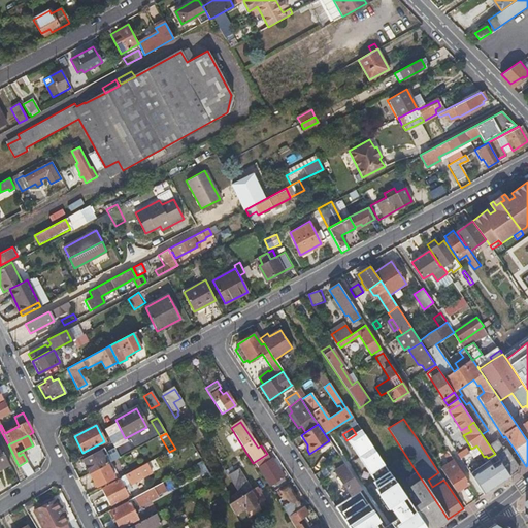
[(83,459),(90,472),(107,463),(138,448),(132,436),(131,437),(130,436),(127,437),(129,440),(106,453),(104,448),(83,459)]
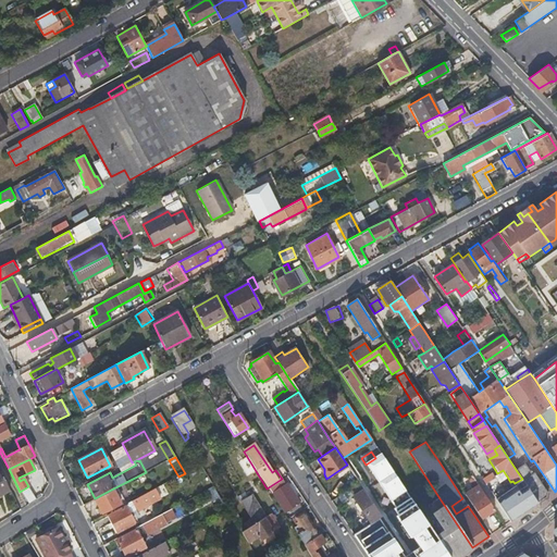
[(537,504),(547,496),(547,493),(534,475),(532,477),(525,466),(517,471),(522,479),(537,504)]
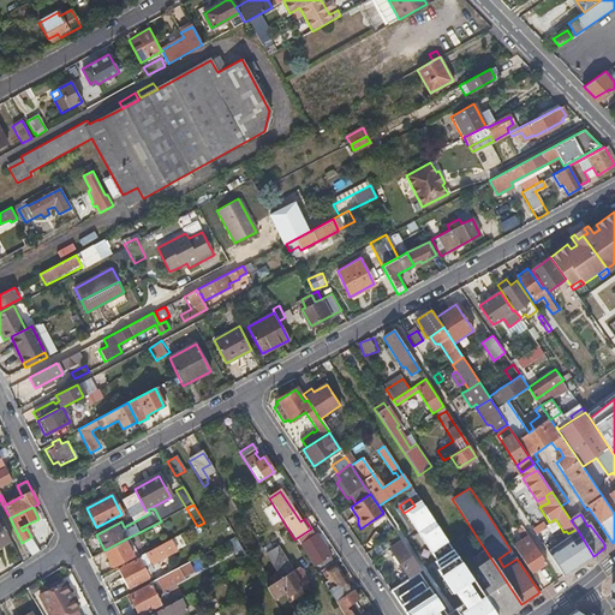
[(0,548),(12,542),(0,518),(0,548)]
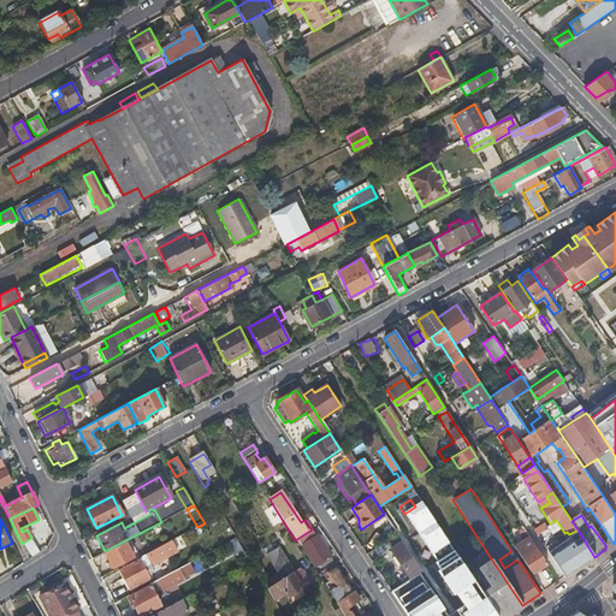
[(539,537),(550,529),(545,522),(534,529),(539,537)]
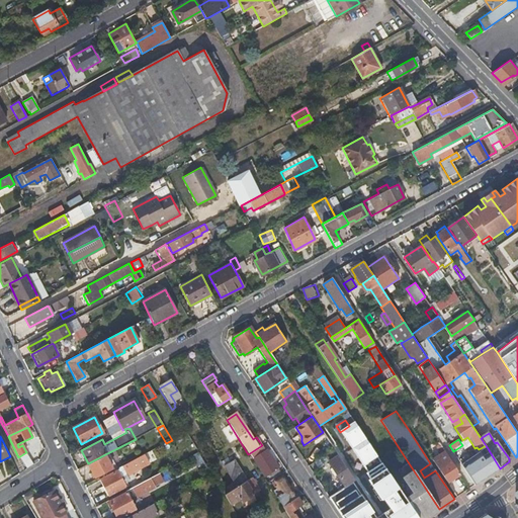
[(444,450),(438,442),(435,444),(441,452),(444,450)]
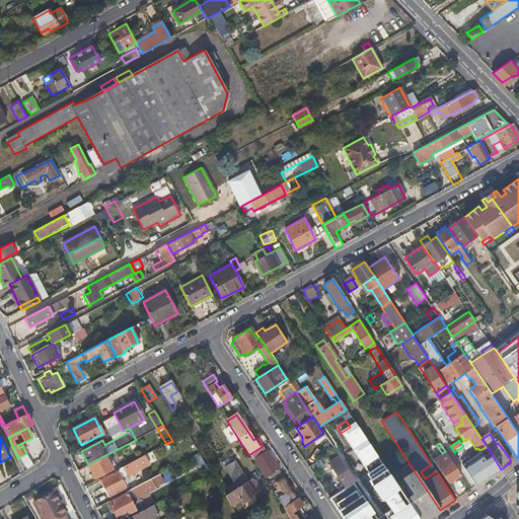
[(267,451),(263,446),(248,455),(252,460),(253,459),(267,451)]
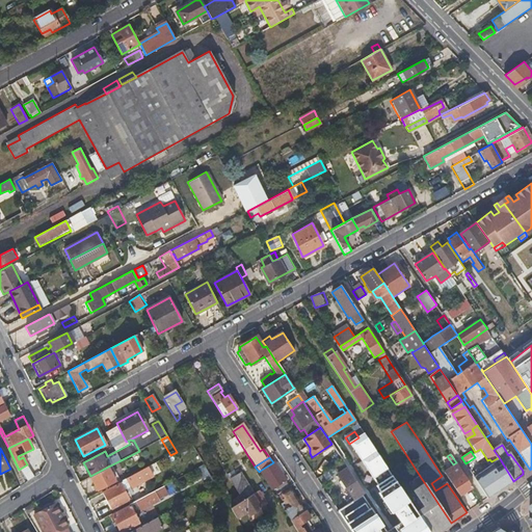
[(487,498),(513,481),(499,457),(491,461),(491,462),(485,467),(486,468),(481,471),(479,468),(471,473),(487,498)]
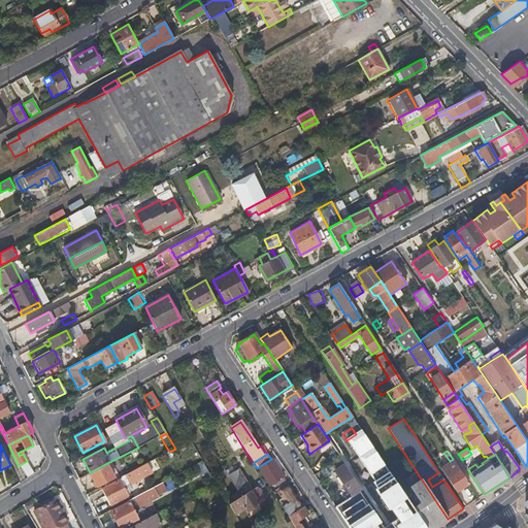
[(340,458),(330,464),(334,471),(344,464),(340,458)]
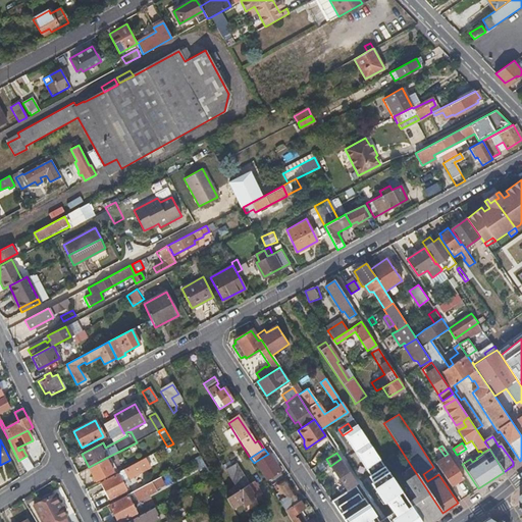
[(268,454),(255,462),(265,479),(270,476),(272,478),(278,474),(276,472),(279,470),(268,454)]
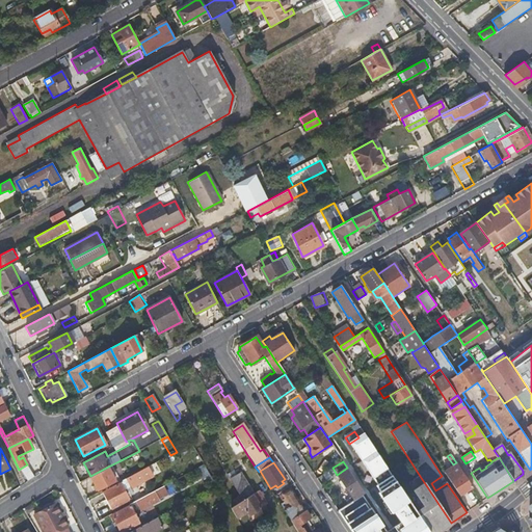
[(19,470),(24,481),(33,477),(27,464),(19,470)]
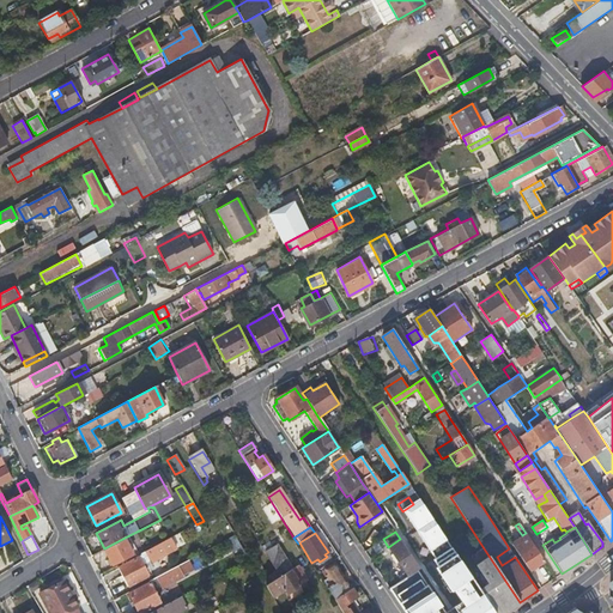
[(529,571),(544,562),(527,536),(513,546),(529,571)]
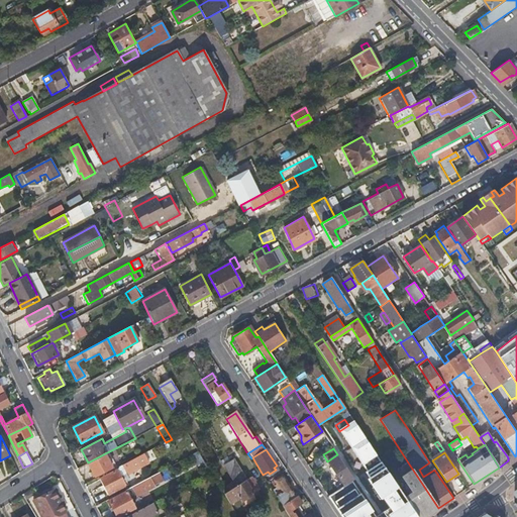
[(105,453),(88,462),(94,476),(113,466),(109,456),(107,457),(105,453)]
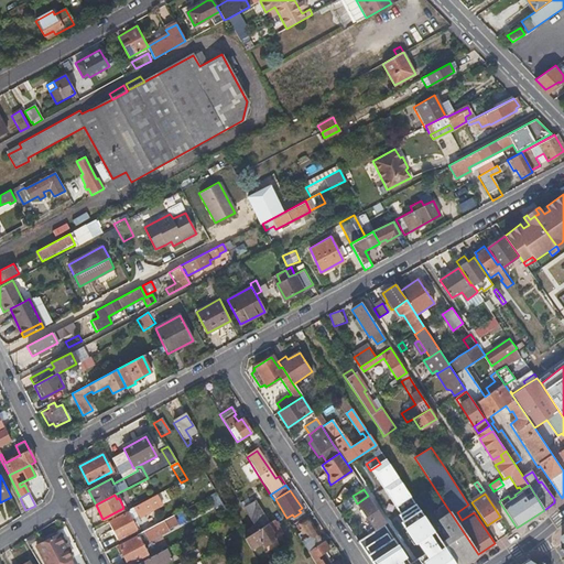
[(155,495),(130,508),(131,509),(109,521),(118,539),(140,528),(133,513),(159,500),(155,495)]
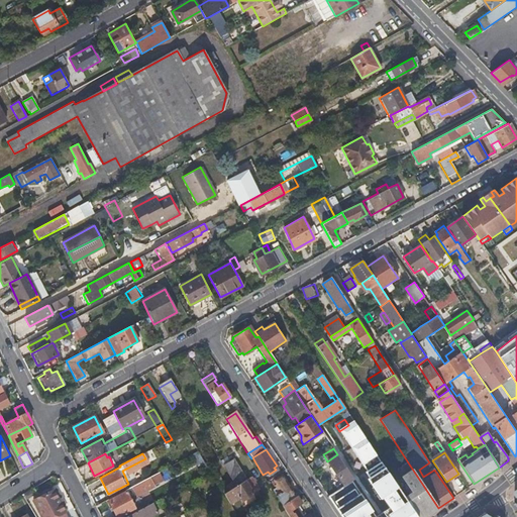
[(235,488),(223,495),(230,505),(240,499),(242,501),(252,495),(251,494),(260,489),(251,477),(248,479),(235,458),(229,462),(226,459),(223,461),(218,454),(216,455),(232,483),(235,488)]
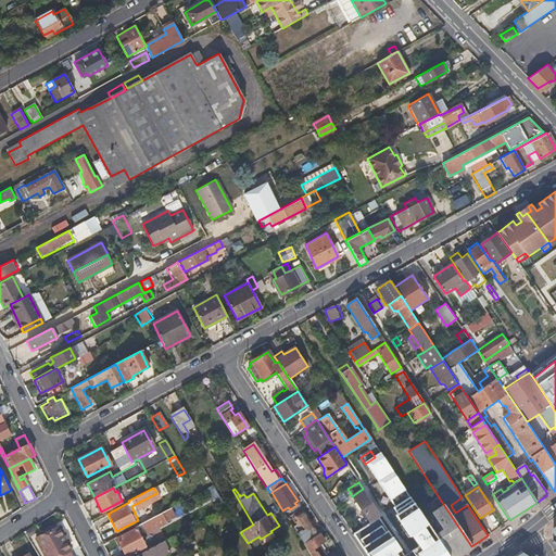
[(352,496),(369,523),(381,516),(375,507),(363,489),(352,496)]
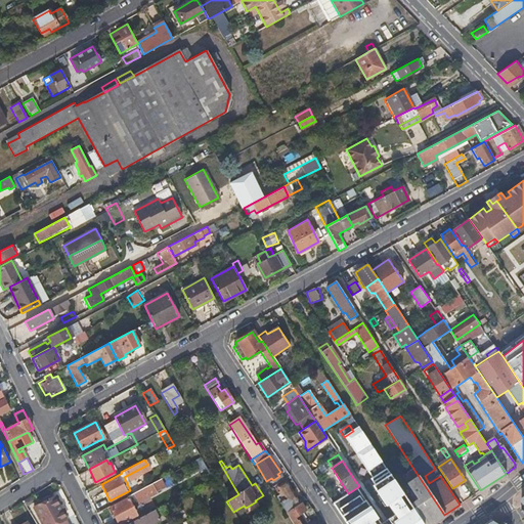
[(420,503),(433,523),(440,518),(444,515),(413,469),(403,476),(420,503)]
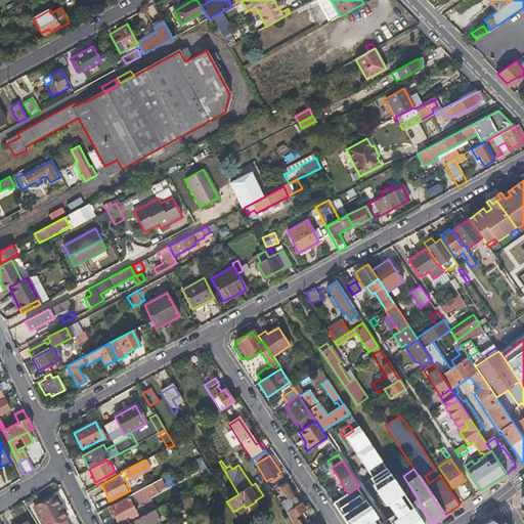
[(219,489),(225,500),(226,501),(238,494),(235,489),(230,492),(228,487),(226,488),(218,475),(212,478),(213,479),(219,489)]
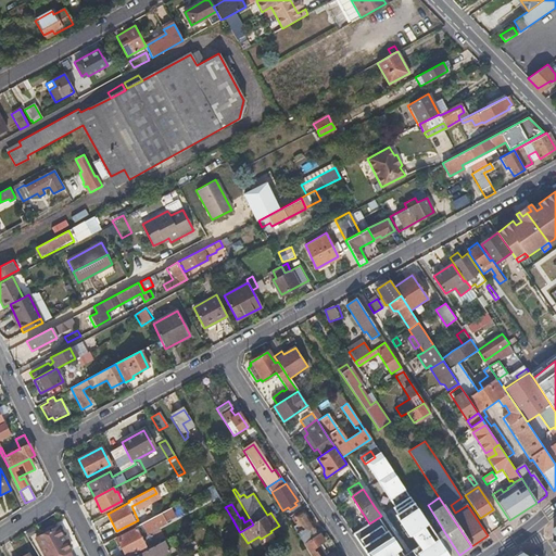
[(169,508),(141,523),(147,533),(166,522),(166,520),(174,517),(169,508)]
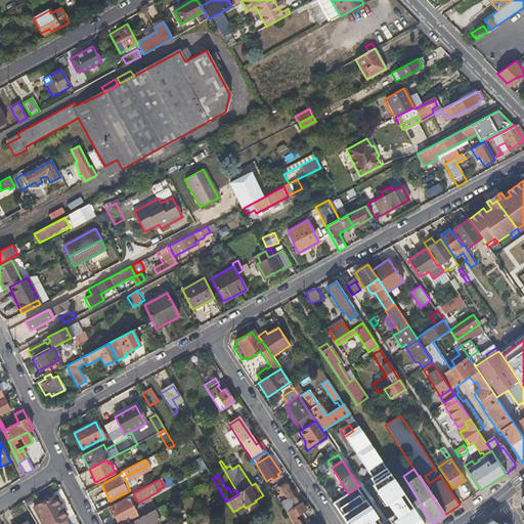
[(278,503),(286,513),(301,503),(286,481),(271,490),(275,497),(279,495),(282,499),(278,503)]
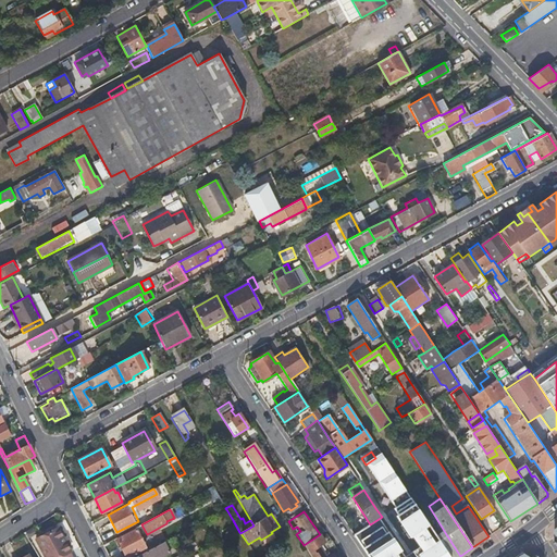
[(72,556),(70,552),(71,552),(58,527),(36,540),(45,556),(72,556)]
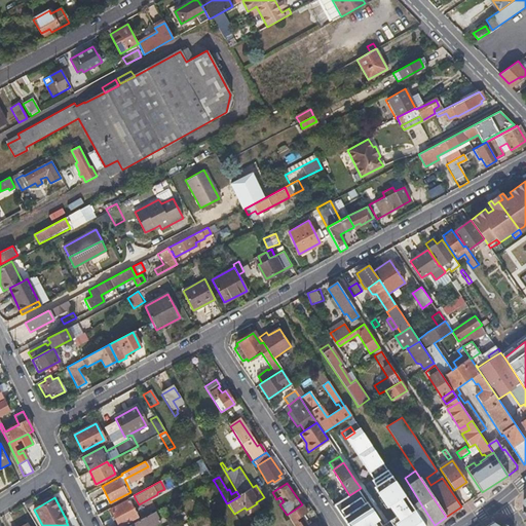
[(119,525),(138,516),(128,499),(111,509),(119,525)]
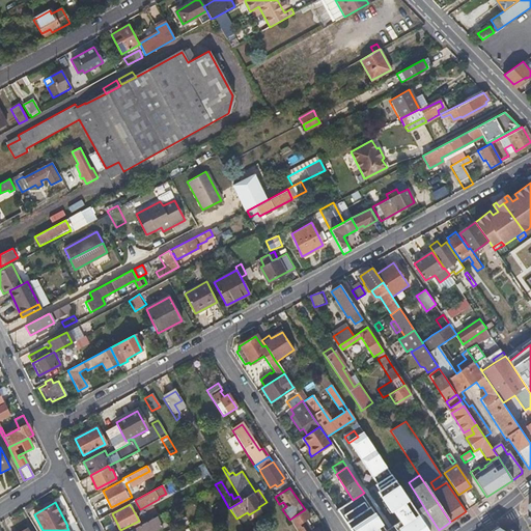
[(310,514),(306,508),(305,509),(289,520),(297,530),(319,530),(317,527),(311,530),(305,530),(302,526),(300,527),(298,524),(310,514)]
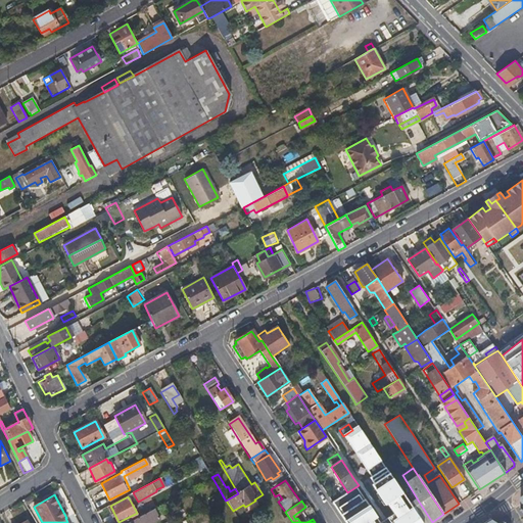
[(162,504),(125,522),(150,522),(159,518),(157,515),(167,511),(162,504)]
